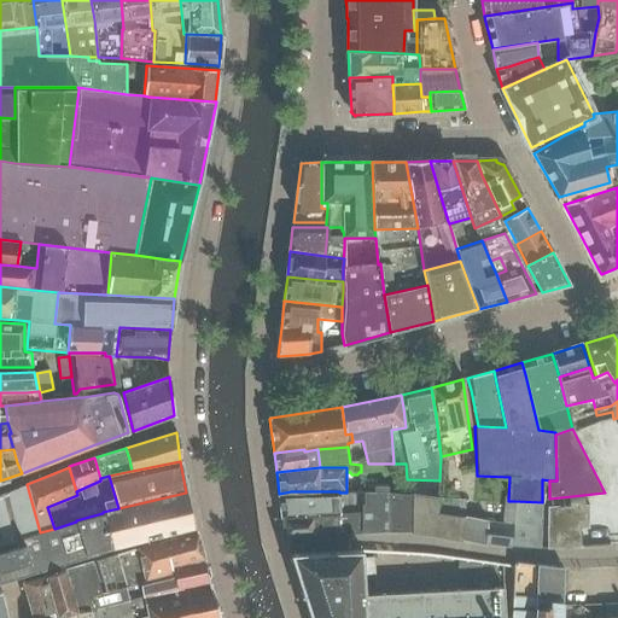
[(27,484),(7,493),(18,537),(40,532),(27,484)]
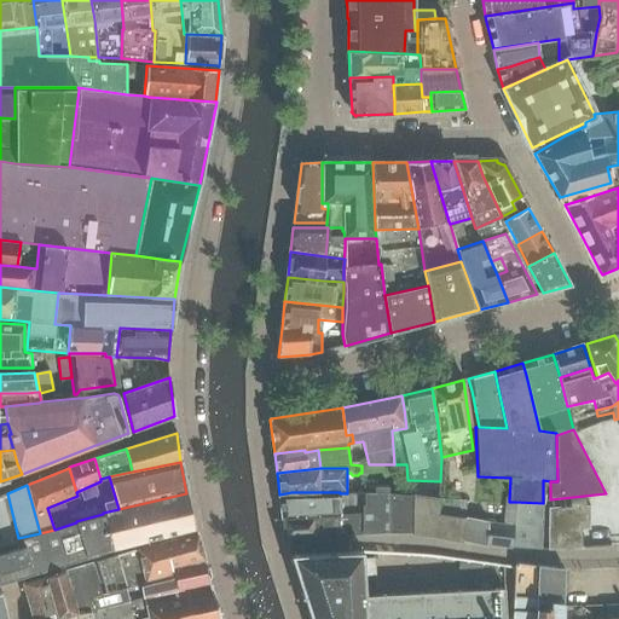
[(362,534),(387,532),(388,493),(388,486),(374,487),(374,493),(364,493),(364,505),(362,505),(362,514),(362,534)]
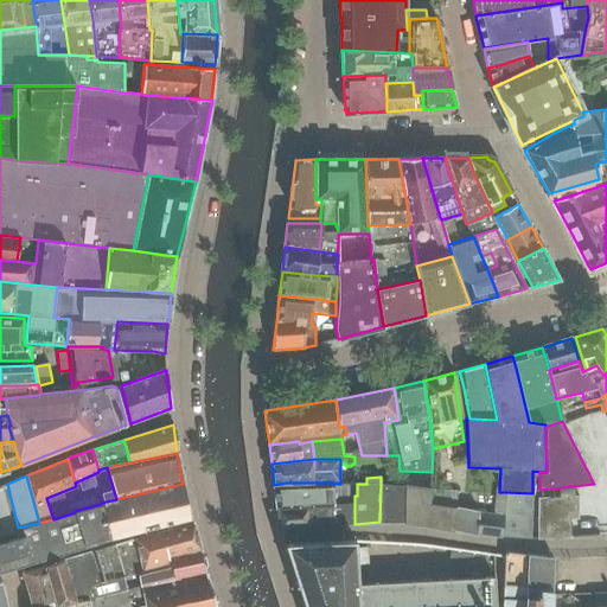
[(333,505),(333,484),(333,483),(286,483),(274,485),(276,508),(333,505)]
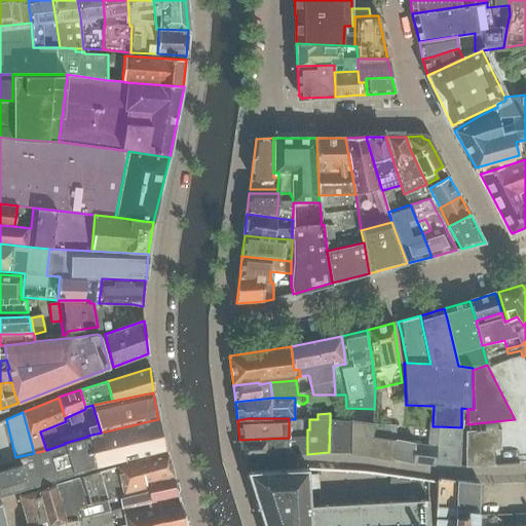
[(0,467),(17,464),(15,457),(6,419),(0,421),(0,467)]
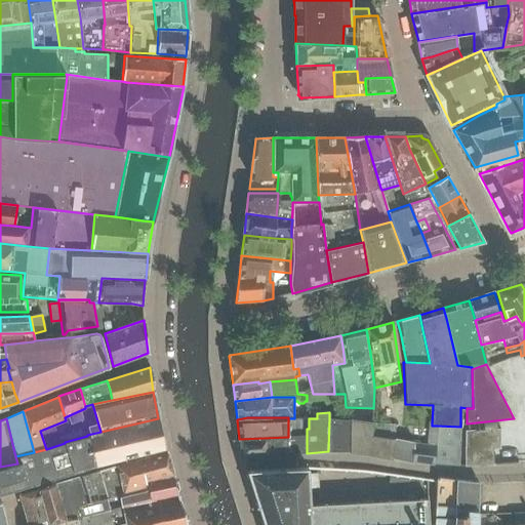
[(166,448),(158,418),(101,432),(87,435),(87,436),(94,465),(166,448)]
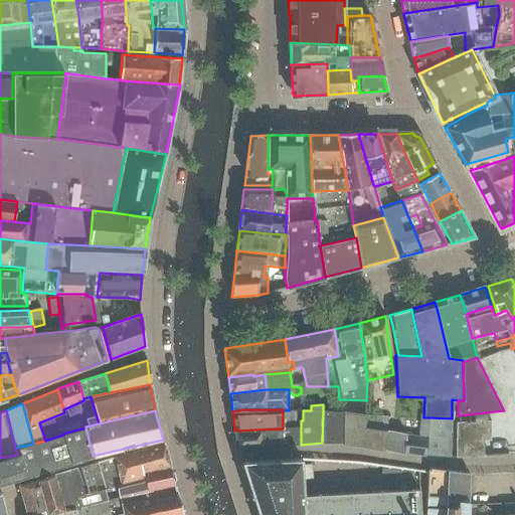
[(283,410),(283,428),(301,427),(301,420),(303,420),(303,410),(292,410),(289,410),(283,410)]
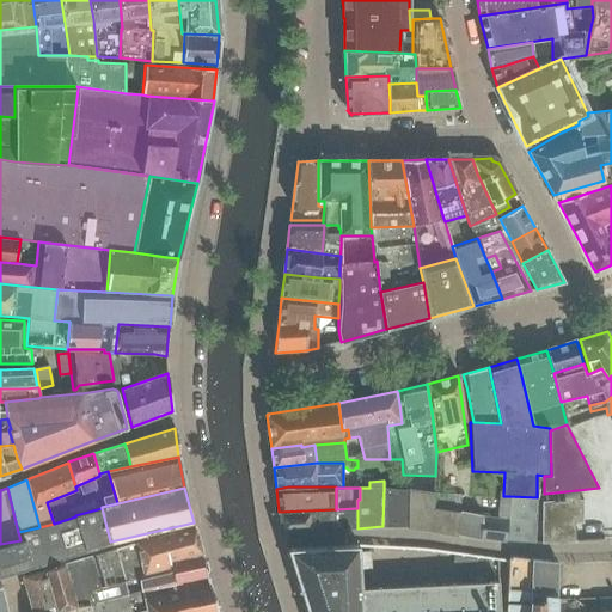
[(408,527),(408,490),(404,489),(392,488),(384,488),(383,526),(408,527)]
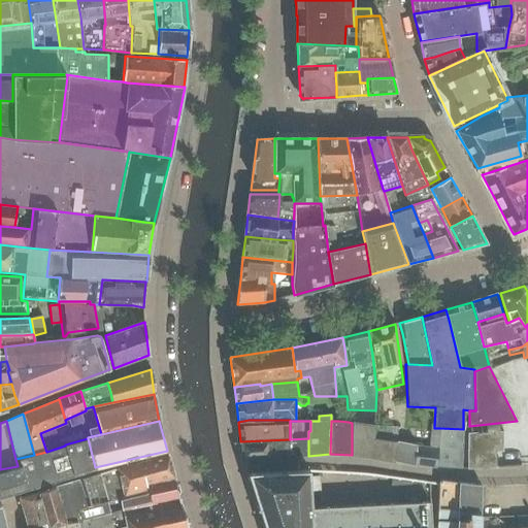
[(374,426),(352,423),(352,455),(367,456),(394,461),(397,442),(374,438),(374,426)]
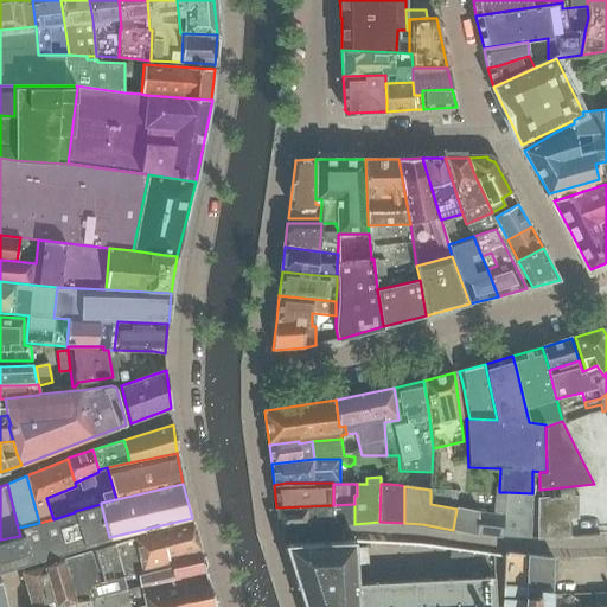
[(572,537),(572,526),(572,519),(579,519),(579,497),(574,498),(573,486),(540,490),(540,498),(537,498),(537,528),(537,540),(572,537)]
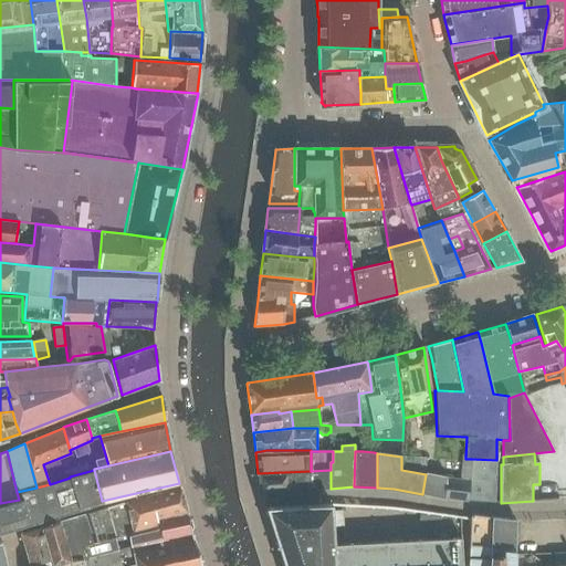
[(401,457),(401,470),(426,474),(426,473),(427,458),(401,457)]
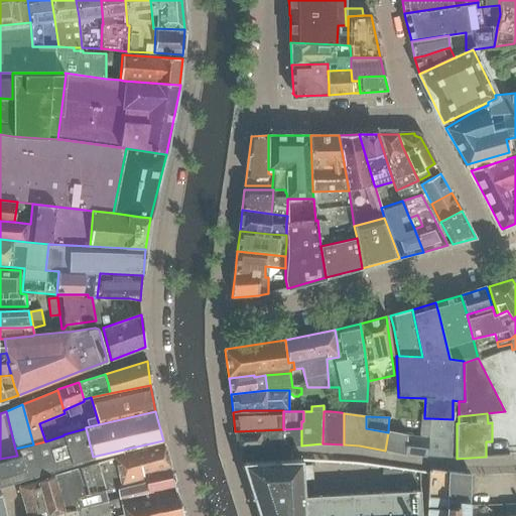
[(420,423),(419,436),(428,438),(429,418),(424,418),(424,416),(421,416),(420,423)]
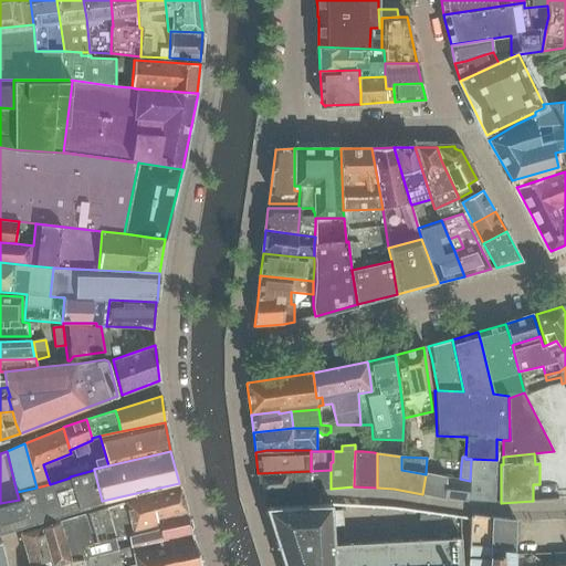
[(495,502),(496,491),(496,460),(471,459),(470,481),(468,500),(495,502)]
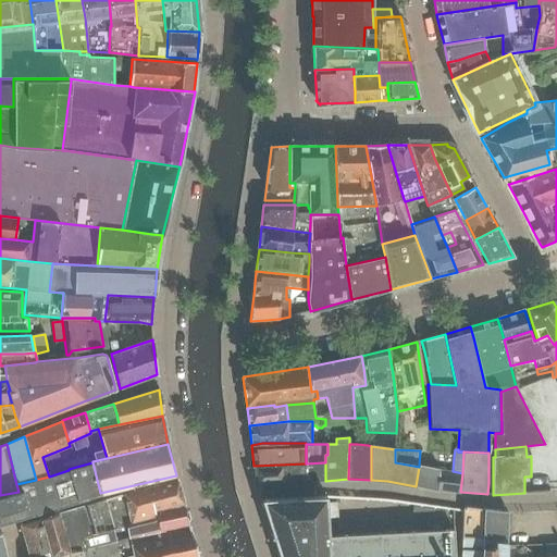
[(0,525),(14,522),(14,521),(20,520),(78,502),(100,493),(93,462),(69,469),(69,470),(49,477),(36,480),(16,484),(19,492),(0,495),(0,525)]
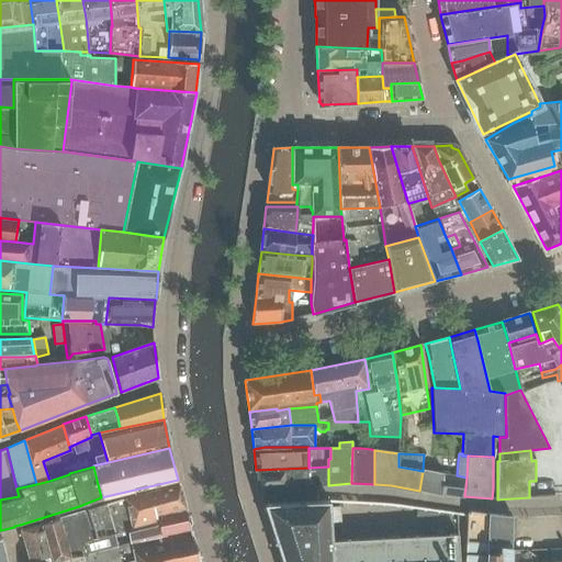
[(307,486),(328,485),(328,467),(308,468),(307,486)]
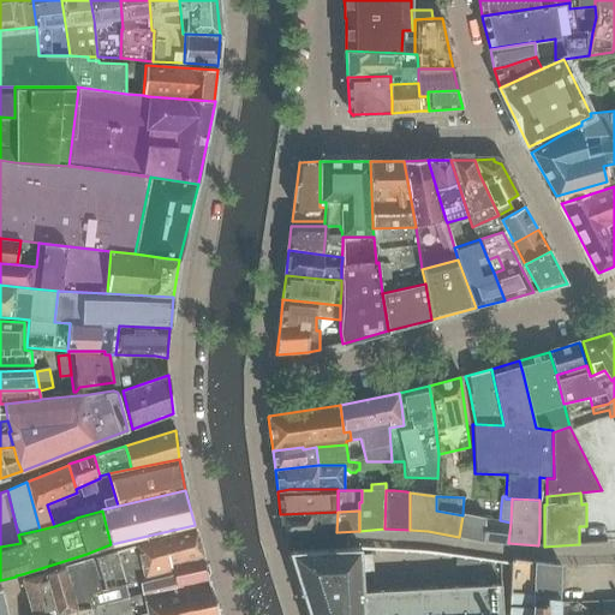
[(282,535),(336,532),(338,512),(280,514),(282,535)]
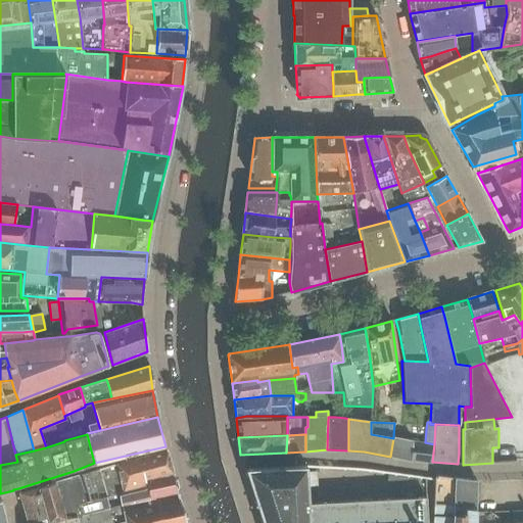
[(412,450),(413,441),(413,440),(393,437),(393,438),(390,457),(411,461),(412,450)]
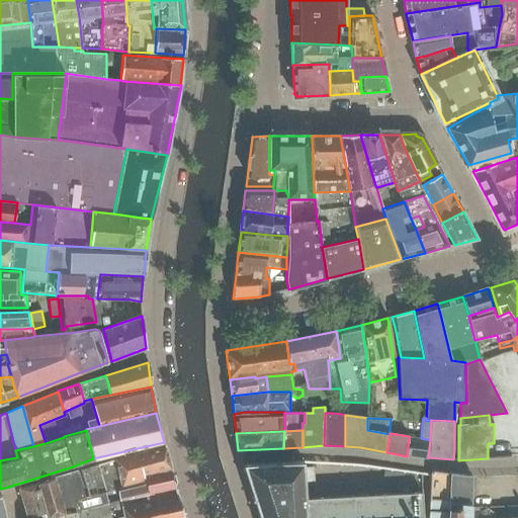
[(408,446),(407,456),(428,459),(428,457),(430,440),(421,439),(409,437),(408,446)]
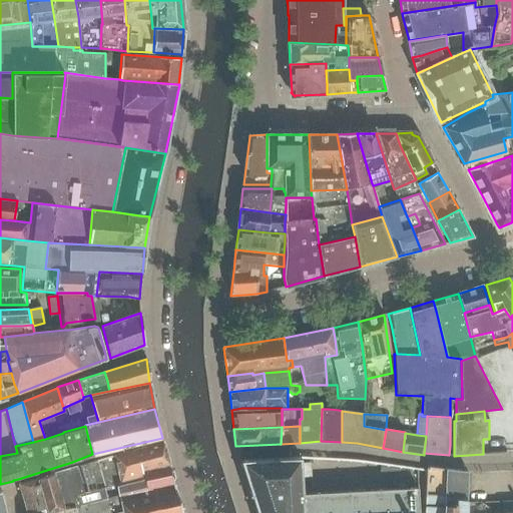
[(163,442),(135,449),(112,455),(119,482),(143,476),(142,472),(169,465),(163,442)]
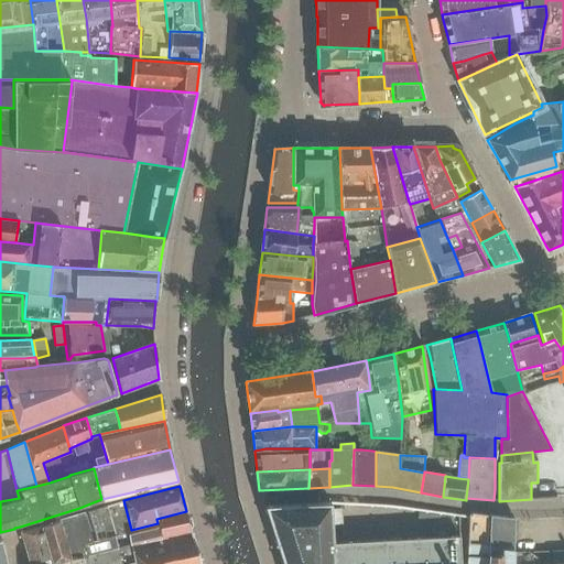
[(61,520),(71,559),(82,555),(130,544),(127,531),(131,530),(123,500),(118,501),(104,506),(61,520)]
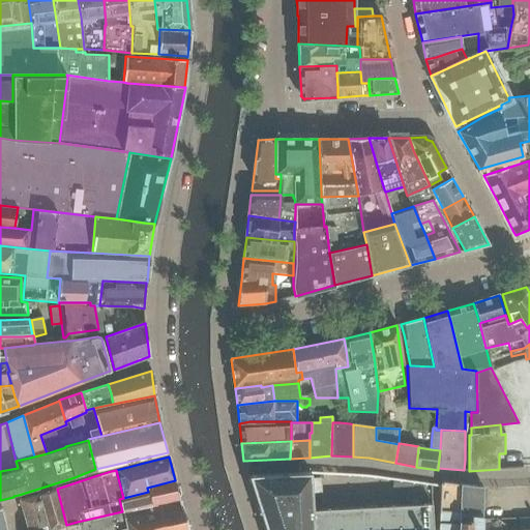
[(432,529),(432,506),(432,504),(385,507),(313,510),(311,472),(248,475),(265,529),(432,529)]
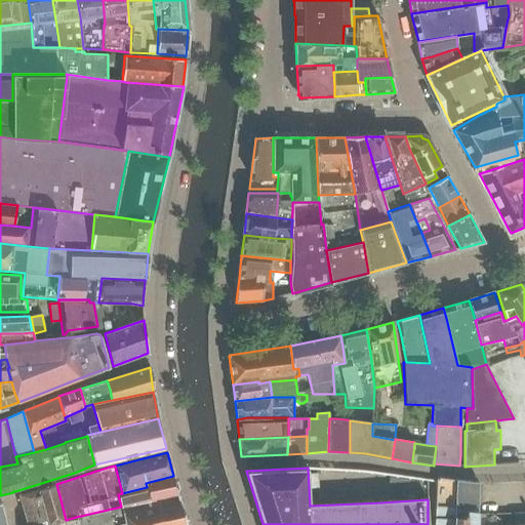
[(121,507),(177,493),(173,476),(146,483),(147,487),(122,493),(118,494),(121,507)]
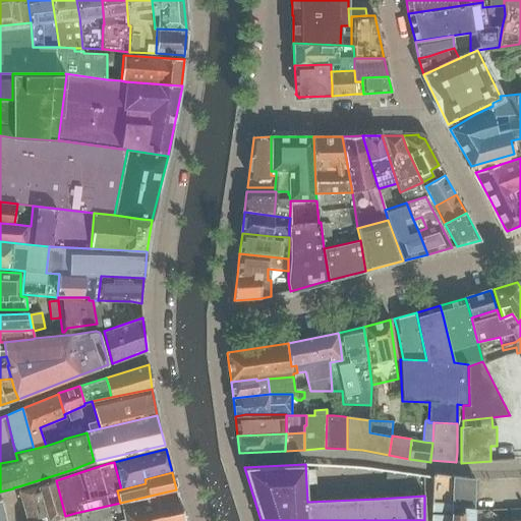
[(432,474),(430,520),(473,520),(474,512),(475,479),(432,474)]
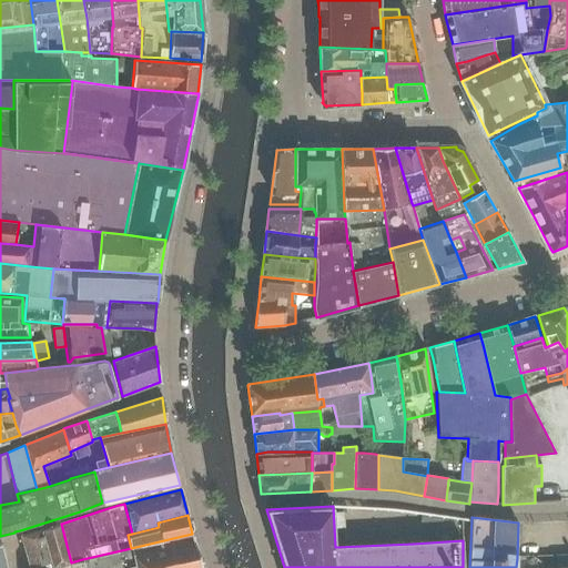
[(71,563),(61,524),(42,529),(52,566),(71,563)]
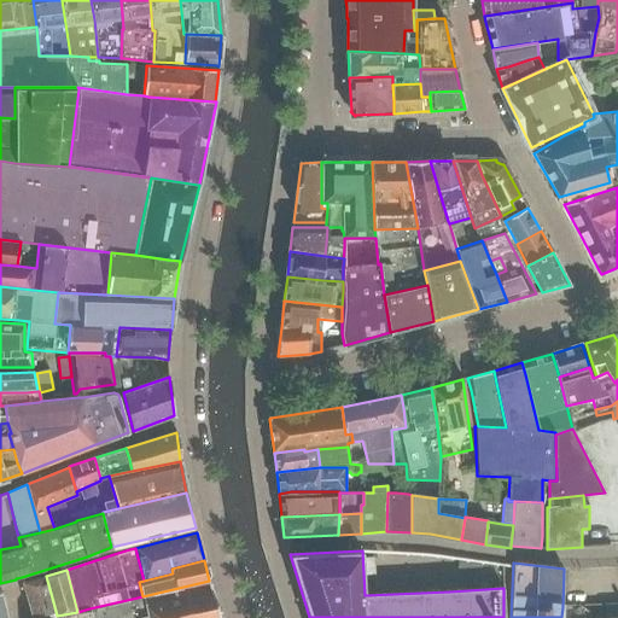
[(23,583),(33,617),(48,617),(57,616),(46,576),(23,583)]
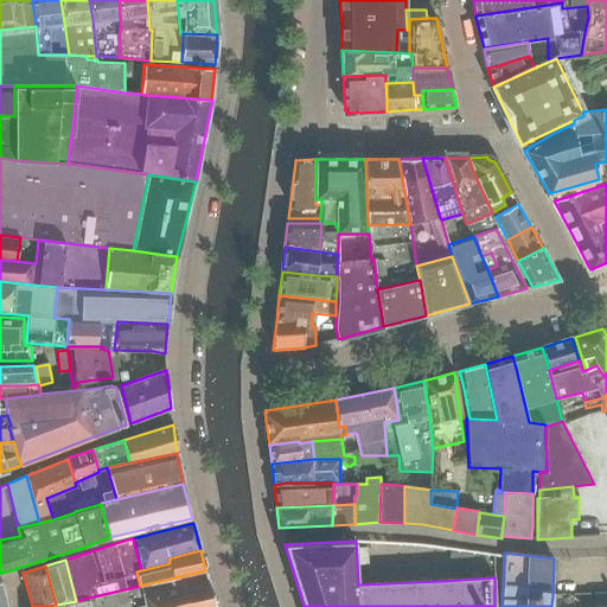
[(215,606),(205,572),(140,587),(145,606),(215,606)]
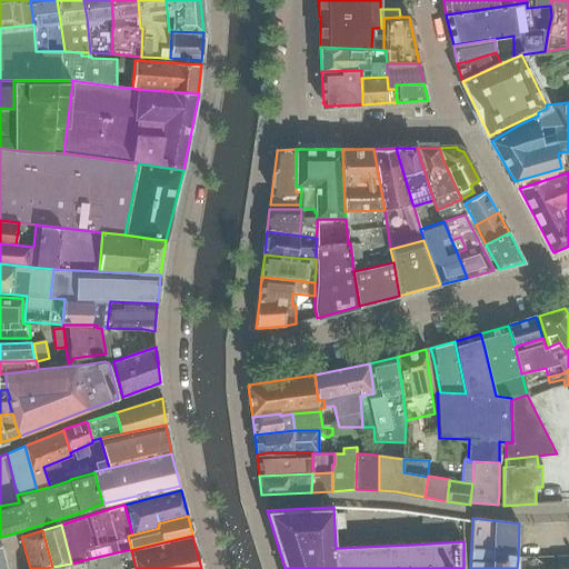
[(131,549),(82,560),(82,562),(83,568),(136,568),(131,550),(131,549)]
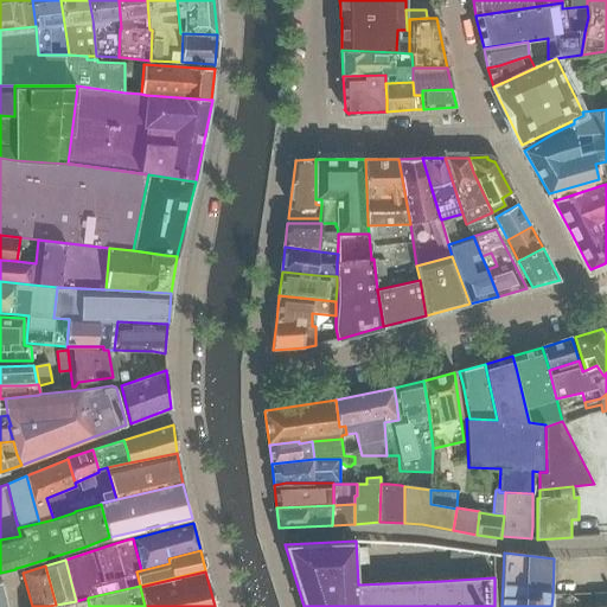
[(606,606),(606,592),(595,593),(595,606),(606,606)]
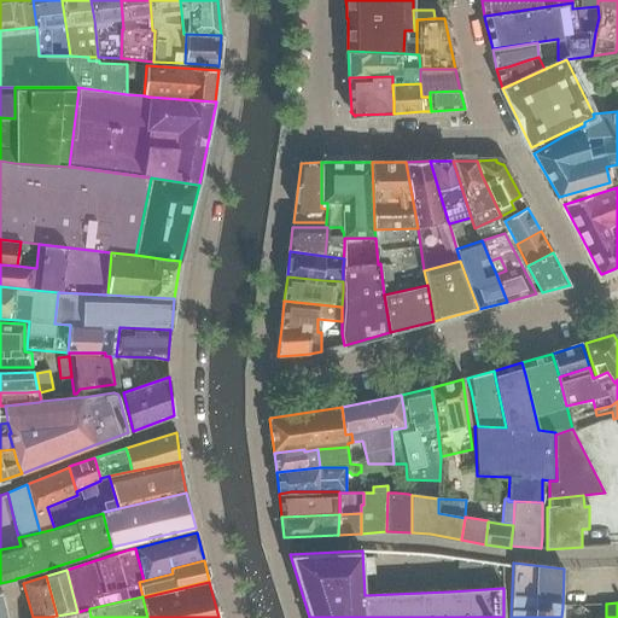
[(561,617),(573,617),(575,607),(569,607),(563,607),(561,617)]
